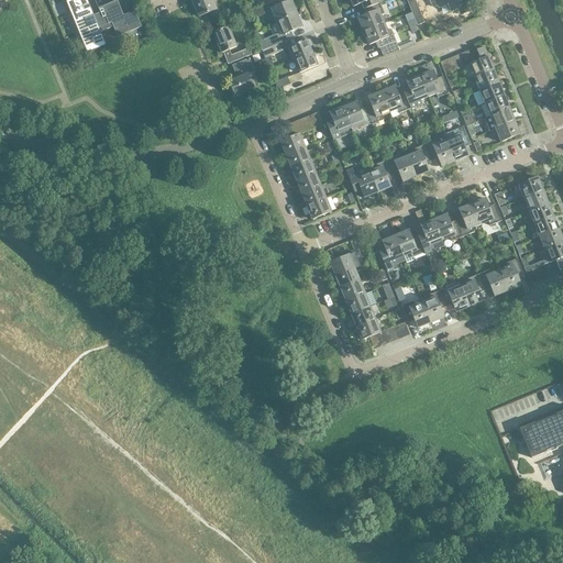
[(107,46),(101,34),(95,17),(87,0),(76,0),(68,3),(88,53),(107,46)]
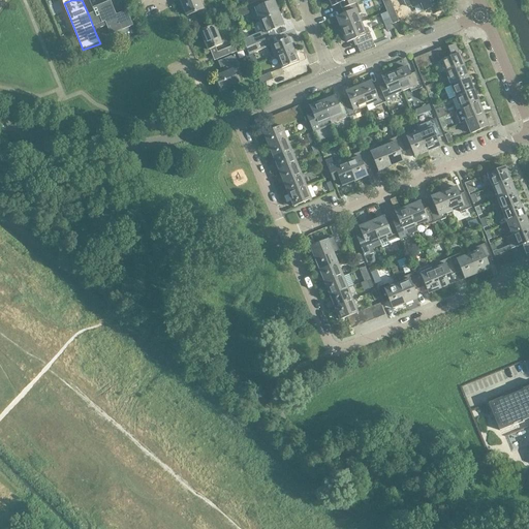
[(198,0),(180,0),(186,17),(203,9),(198,0)]
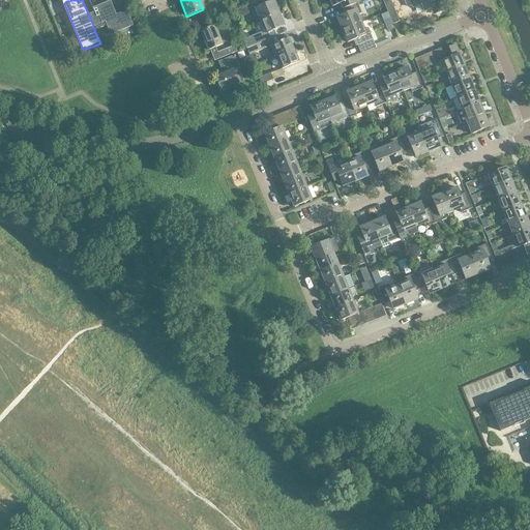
[(328,0),(331,7),(340,4),(342,9),(360,2),(359,0),(328,0)]
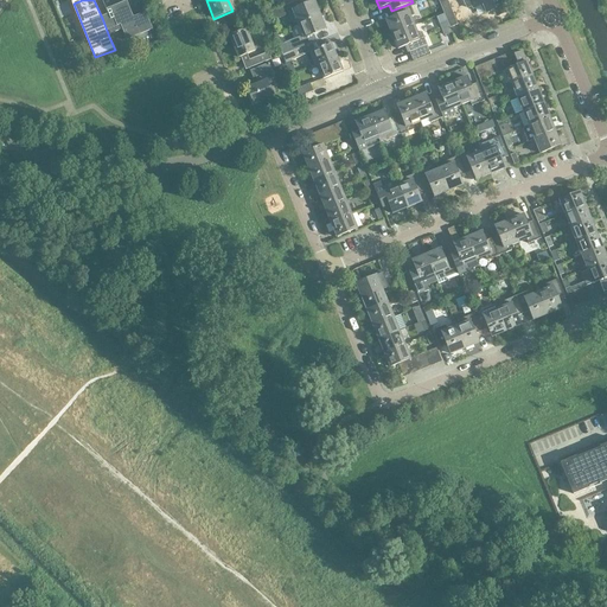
[(438,0),(449,29),(458,25),(447,0),(438,0)]
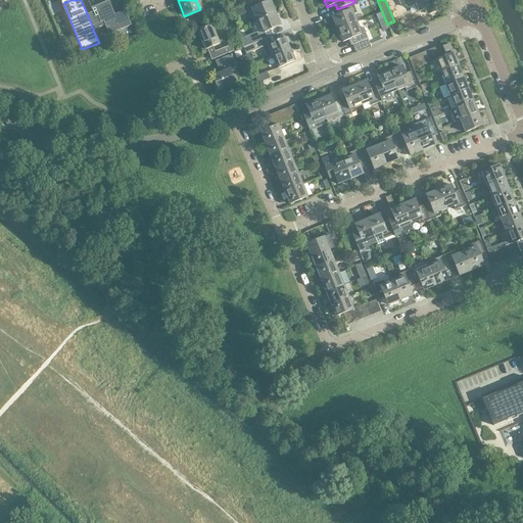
[(398,0),(402,8),(407,6),(408,7),(416,3),(416,5),(415,6),(417,12),(425,8),(428,14),(435,11),(433,5),(430,0),(398,0)]
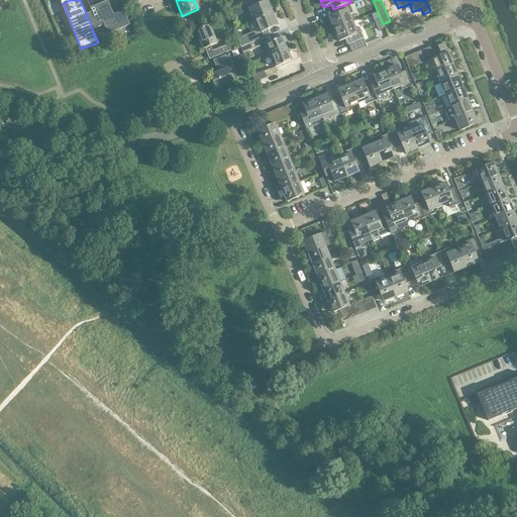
[(248,9),(253,20),(272,13),(267,1),(248,9)]
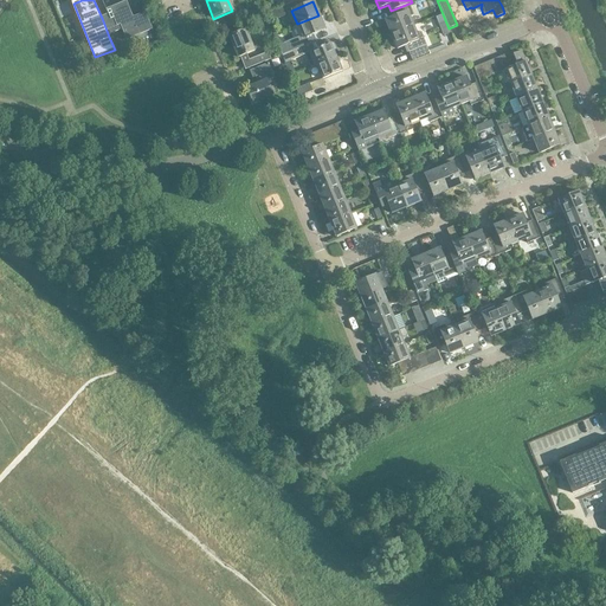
[(412,2),(391,11),(393,18),(385,21),(391,36),(412,26),(408,18),(413,17),(410,7),(414,6),(413,1),(412,2)]
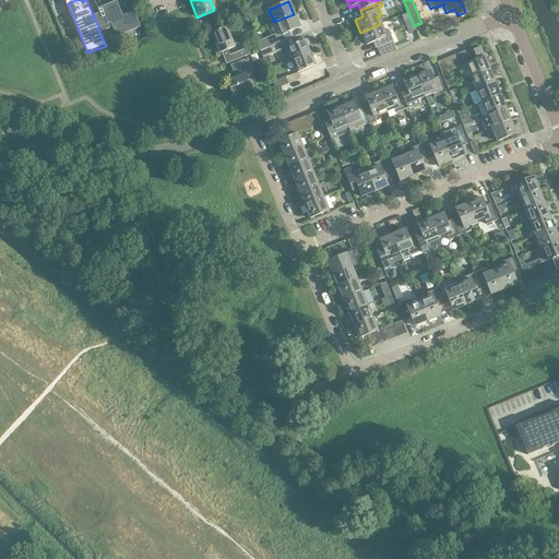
[(100,14),(94,16),(100,34),(114,28),(117,37),(140,27),(134,14),(123,19),(118,3),(106,9),(109,18),(103,20),(100,14)]
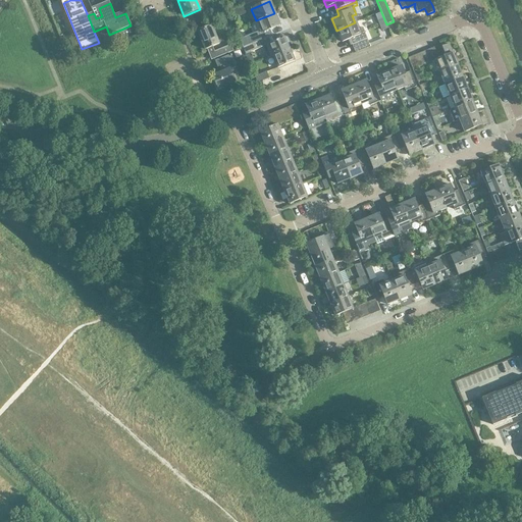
[(231,19),(247,13),(244,6),(228,12),(231,19)]
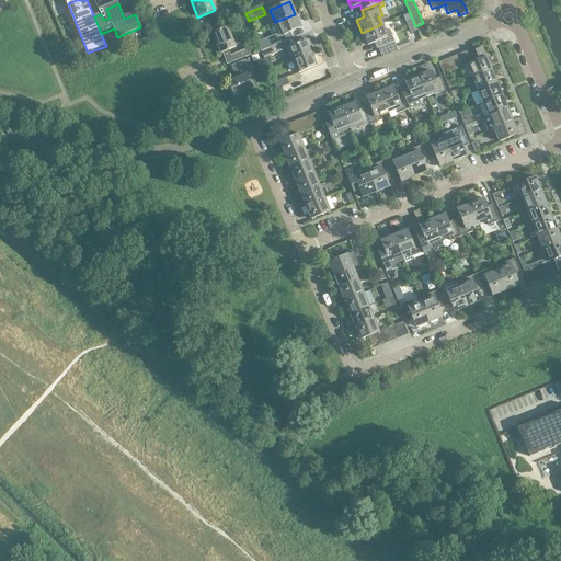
[(295,14),(275,22),(281,35),(300,27),(295,14)]
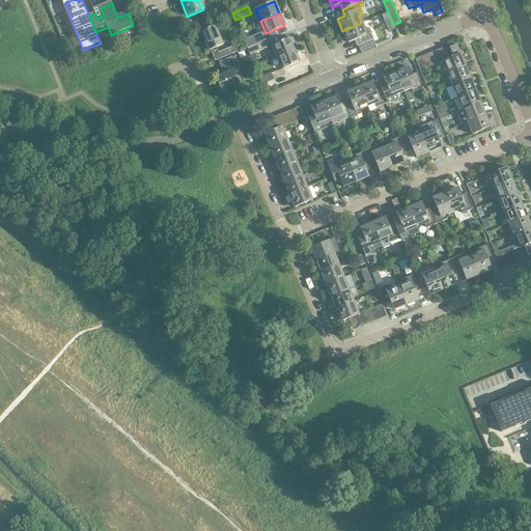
[(361,23),(342,31),(347,44),(355,40),(360,53),(375,47),(368,29),(364,30),(361,23)]
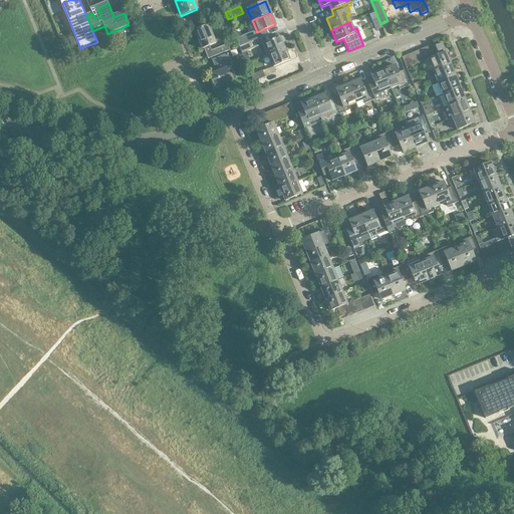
[(202,49),(216,44),(208,25),(195,31),(202,49)]
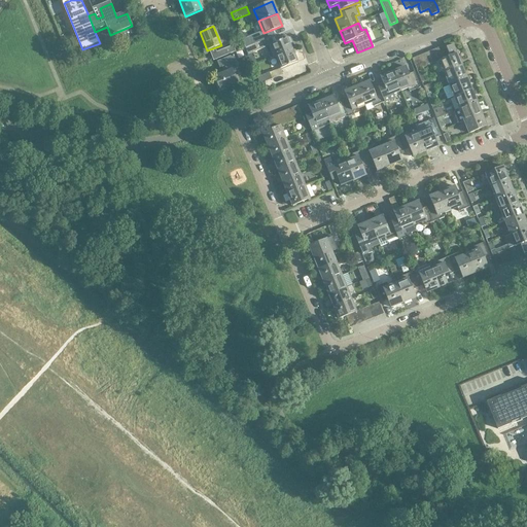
[(245,48),(260,41),(257,34),(242,40),(245,48)]
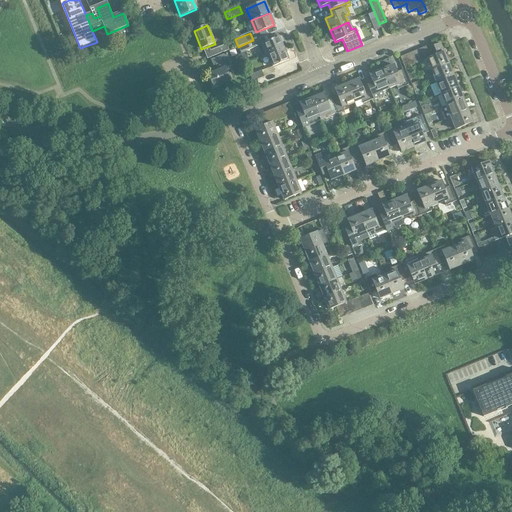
[(262,43),(267,55),(284,48),(279,37),(262,43)]
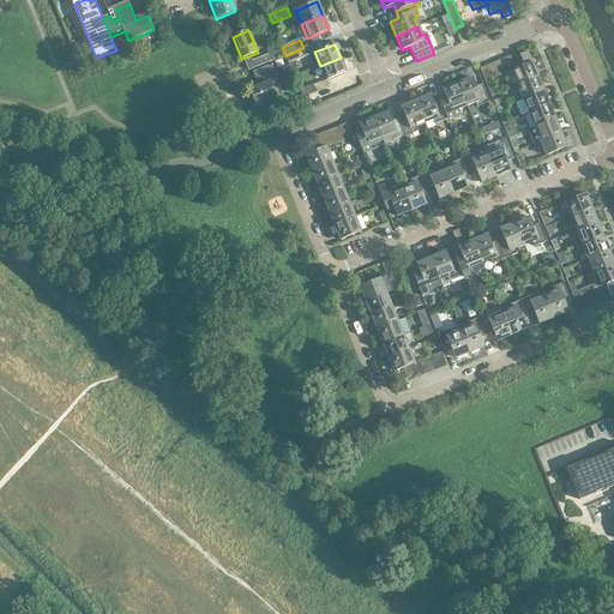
[(289,64),(307,56),(304,48),(286,56),(289,64)]
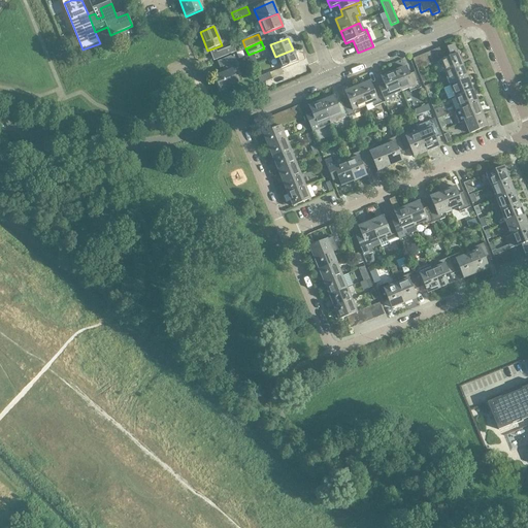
[(233,45),(218,53),(220,59),(236,52),(233,45)]
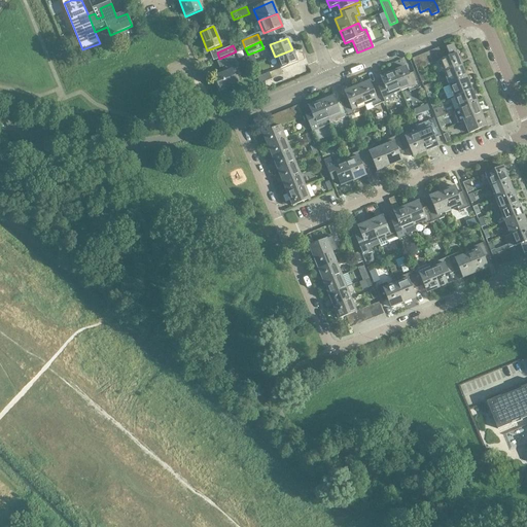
[(453,45),(446,48),(450,58),(444,60),(438,62),(445,74),(462,67),(453,45)]
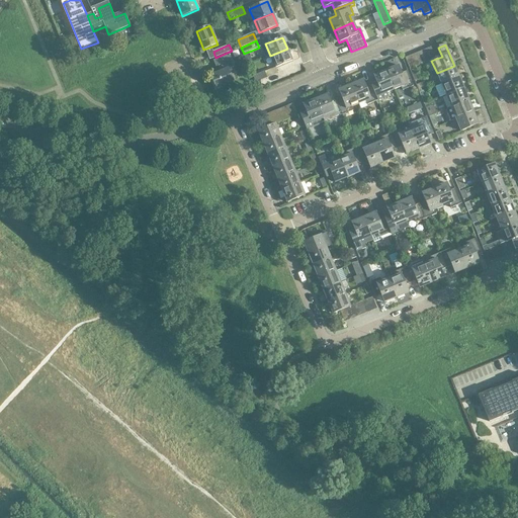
[(438,48),(437,45),(431,48),(436,59),(442,57),(438,48)]
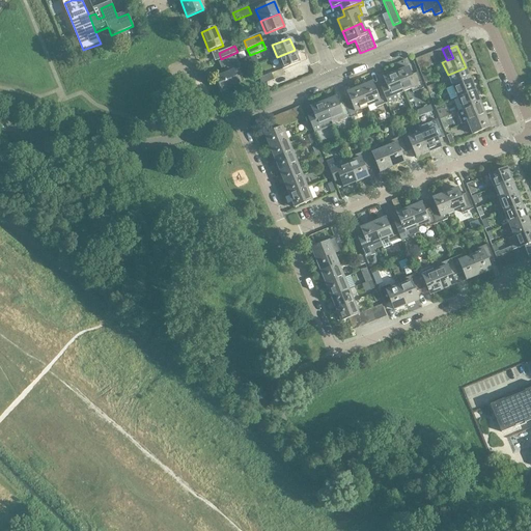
[(442,49),(437,51),(442,62),(447,60),(442,49)]
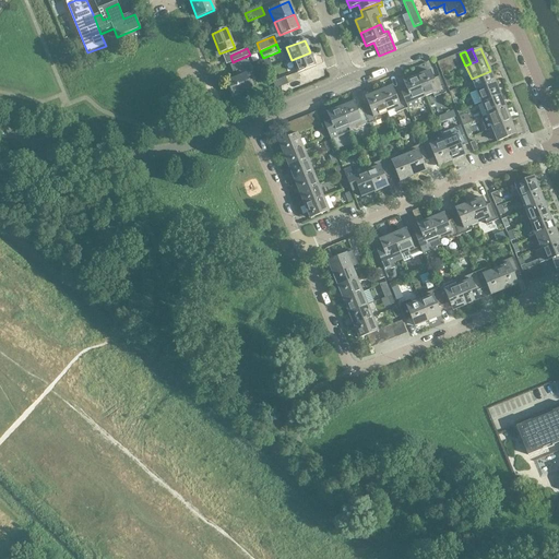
[(310,52),(292,60),(297,73),(314,66),(310,52)]
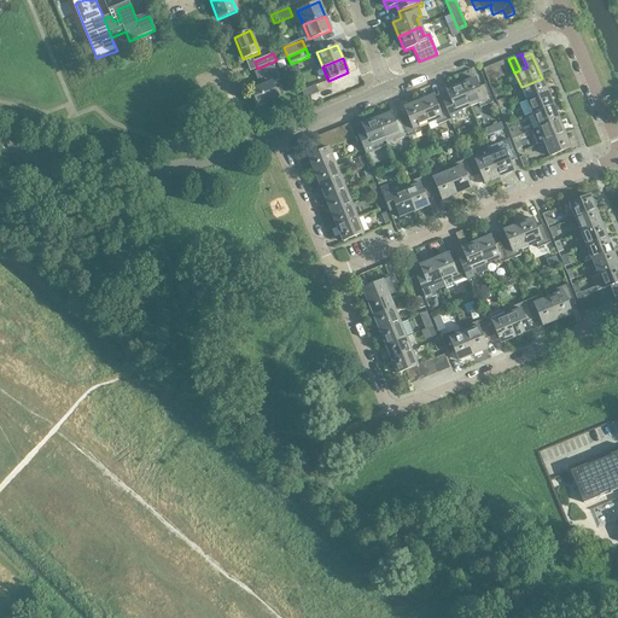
[(514,73),(508,59),(502,62),(508,76),(514,73)]
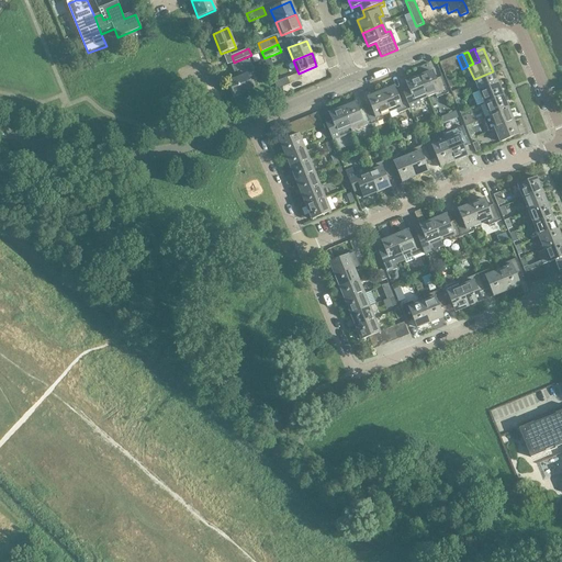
[(462,69),(457,56),(451,58),(457,71),(462,69)]
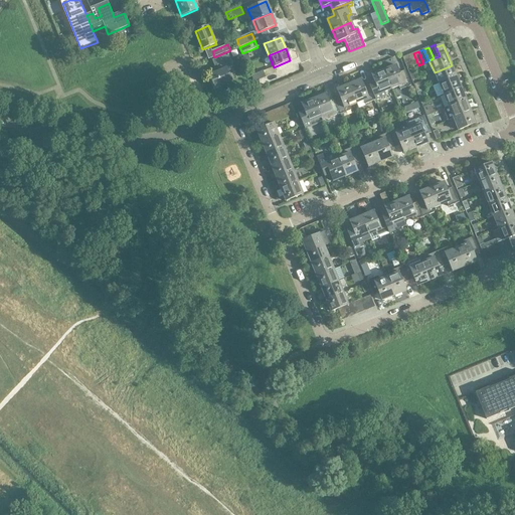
[(212,80),(211,80),(210,81),(213,89),(219,87),(218,84),(231,79),(226,68),(233,65),(228,53),(212,60),(214,66),(220,64),(222,69),(209,74),(212,80)]
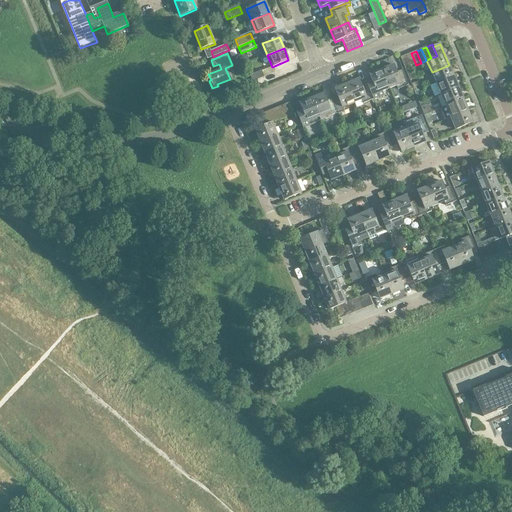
[(416,65),(411,53),(406,55),(410,67),(416,65)]
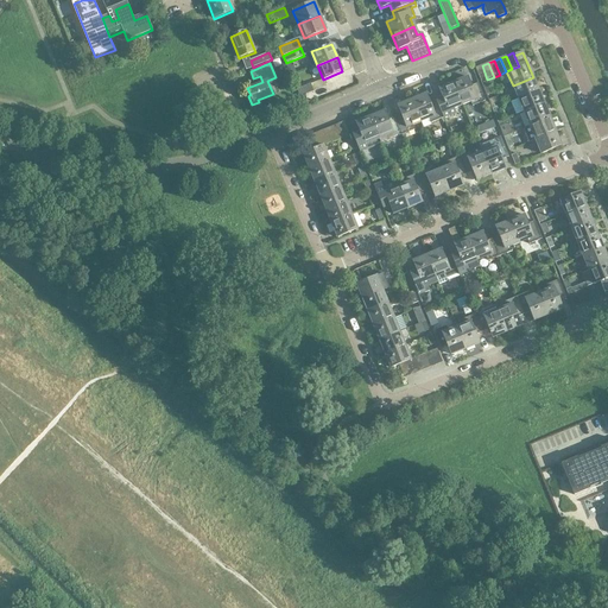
[(487,80),(482,65),(475,69),(481,82),(487,80)]
